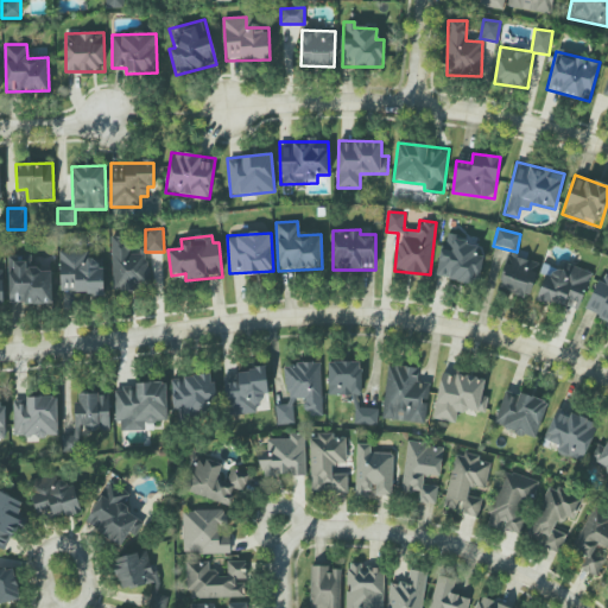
[(437,278),(477,285),(482,257),(474,255),(476,241),(444,235),(437,278)]
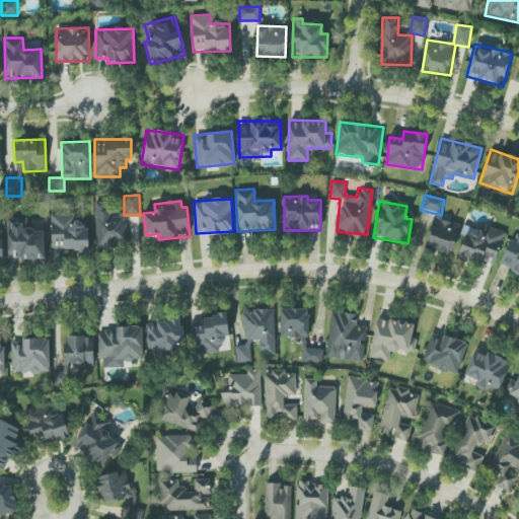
[(118,248),(118,242),(126,241),(126,217),(108,217),(108,202),(95,202),(96,248),(118,248)]
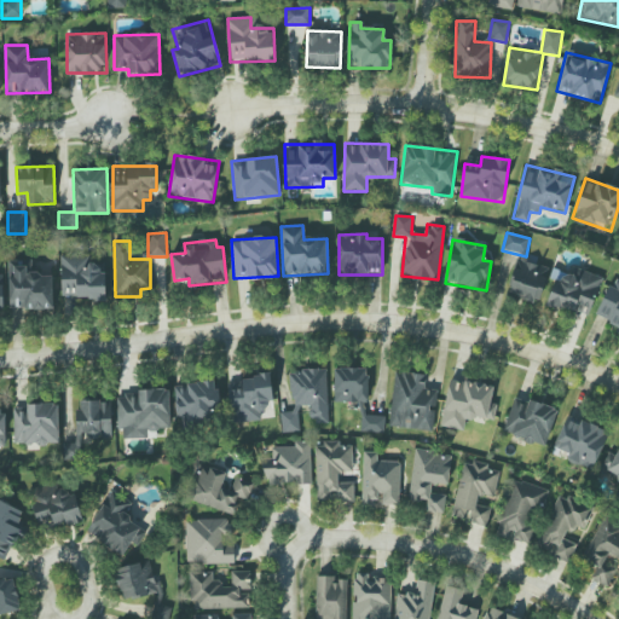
[(103,299),(104,265),(84,265),(84,258),(62,256),(61,298),(103,299)]
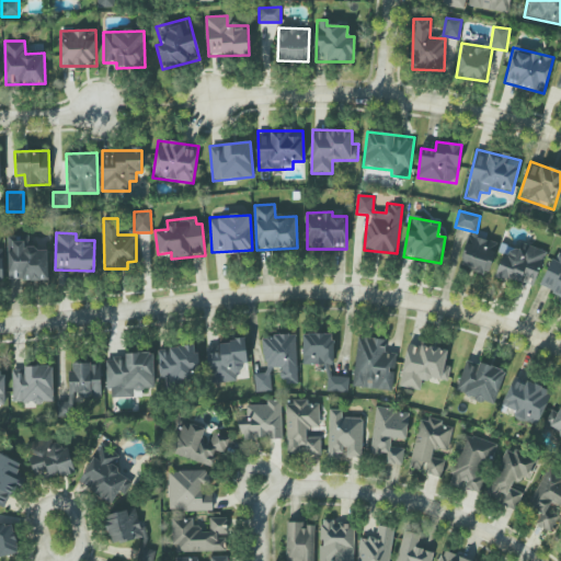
[(48,279),(47,250),(31,250),(31,236),(8,236),(8,281),(48,279)]
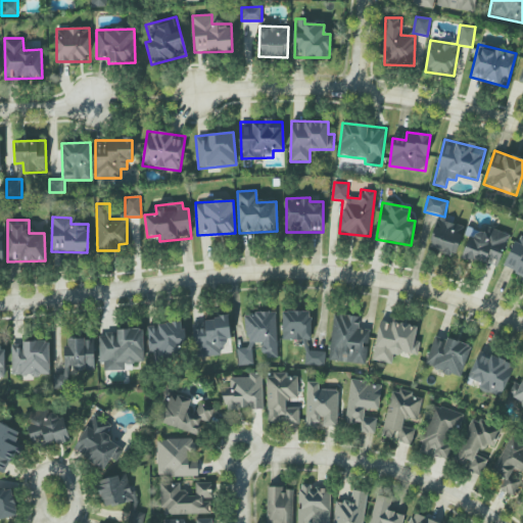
[(430,250),(458,254),(462,224),(435,221),(430,250)]
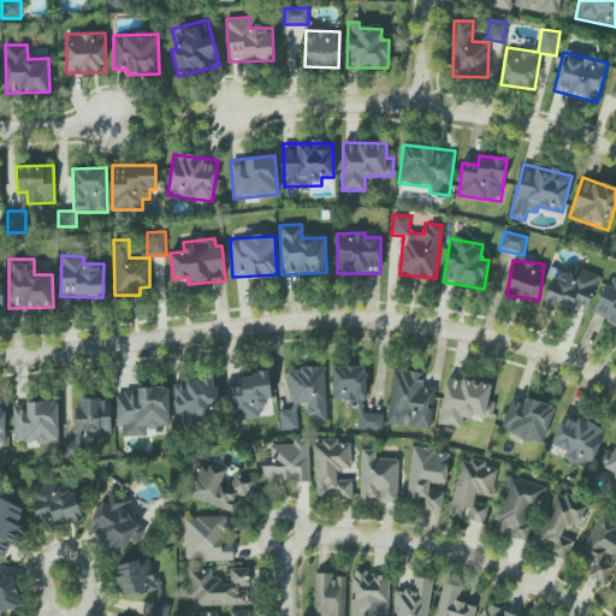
[(543,302),(586,315),(598,276),(573,267),(570,274),(552,268),(543,302)]
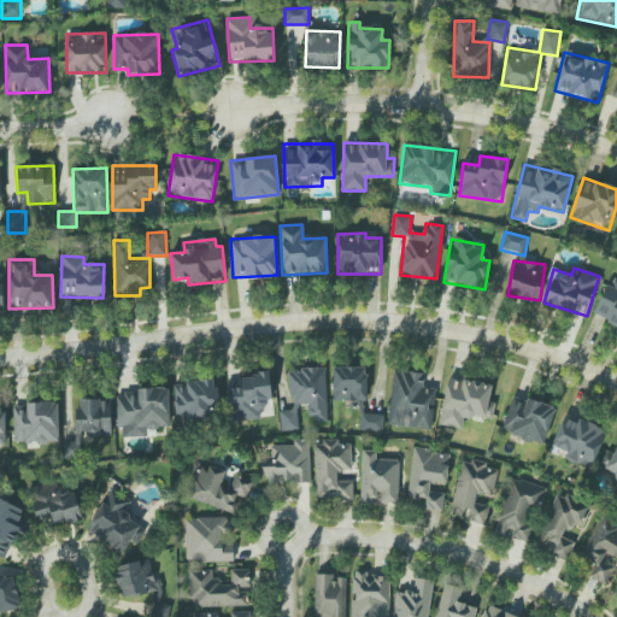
[(592,317),(616,328),(616,280),(615,278),(611,287),(606,285),(592,317)]
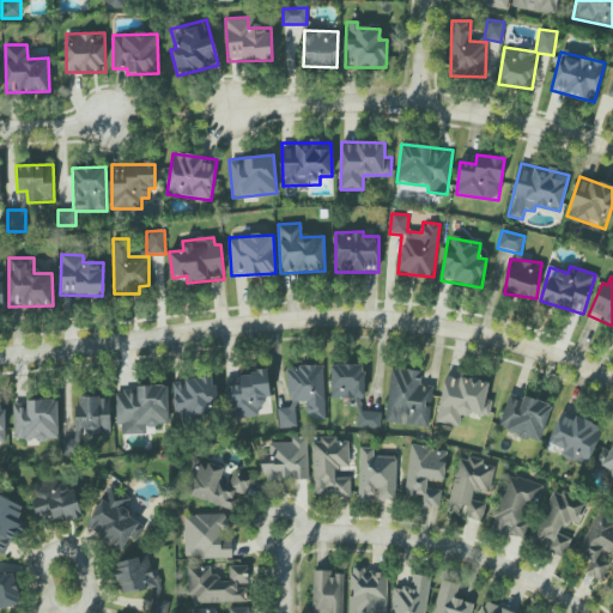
[(357,428),(381,429),(381,412),(363,411),(364,365),(331,364),(331,399),(357,399),(357,428)]
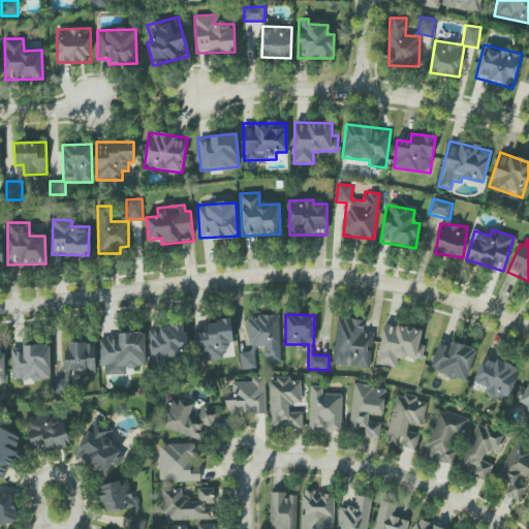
[(279,316),(248,316),(249,352),(241,352),(241,369),(256,369),(255,347),(265,347),(266,362),(280,361),(279,316)]
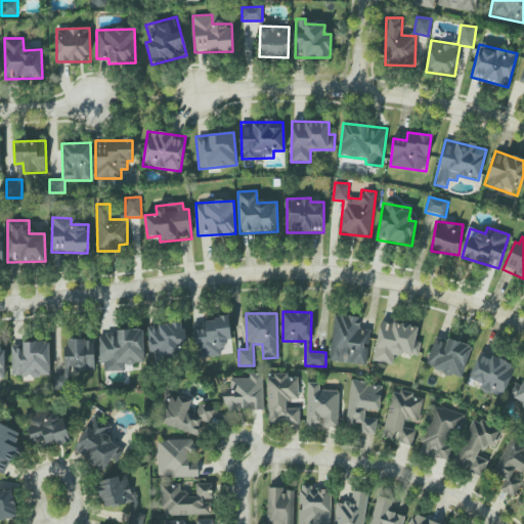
[(365,365),(370,331),(359,329),(360,317),(335,314),(329,360),(365,365)]
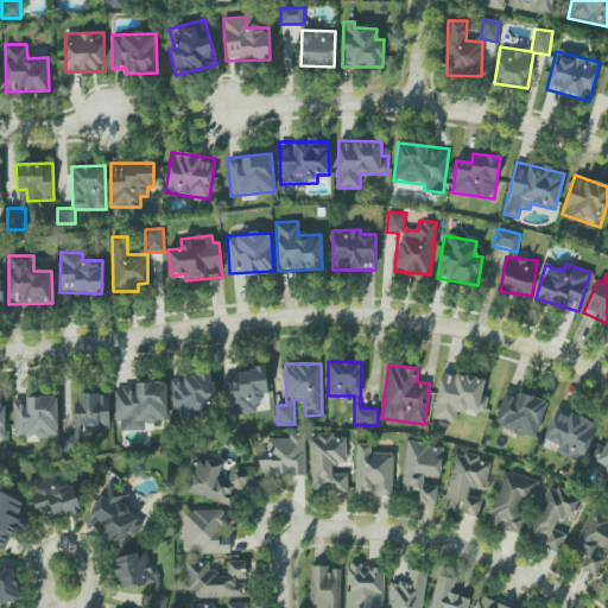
[(227,416),(260,412),(258,394),(268,394),(266,368),(223,373),(227,416)]
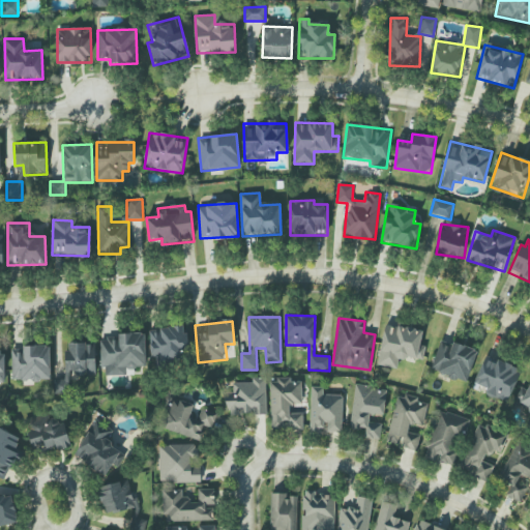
[(422,331),(384,324),(377,365),(396,369),(399,356),(422,360),(425,347),(419,346),(422,331)]
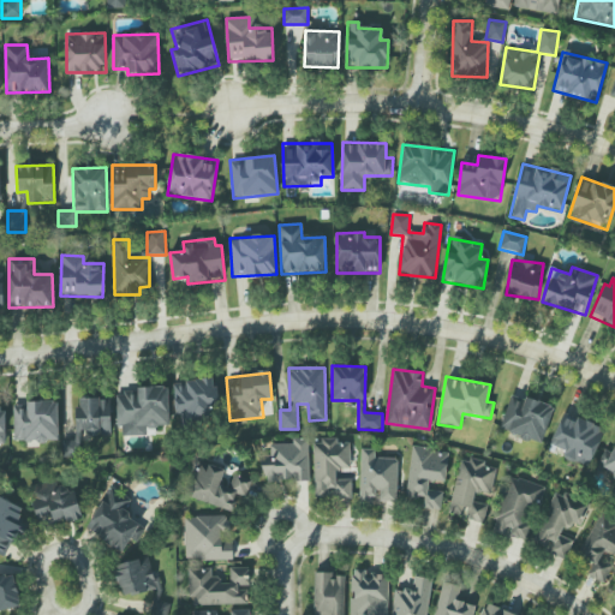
[(218,407),(215,378),(173,381),(177,424),(214,422),(213,407),(218,407)]
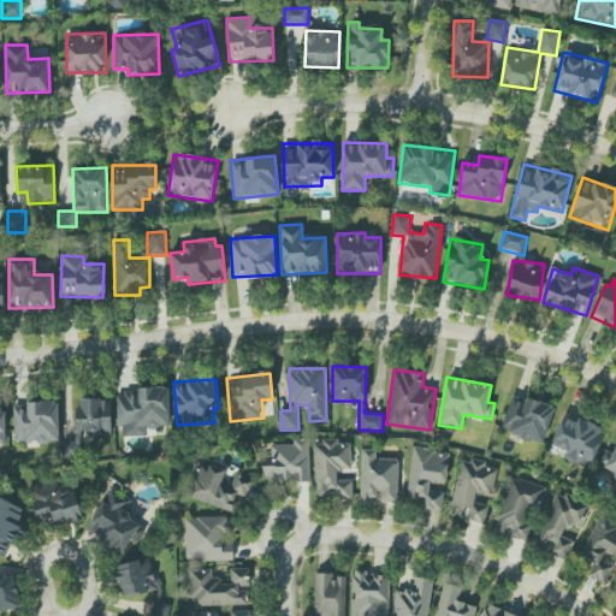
[(118,390),(119,437),(147,436),(146,428),(170,427),(169,389),(118,390)]
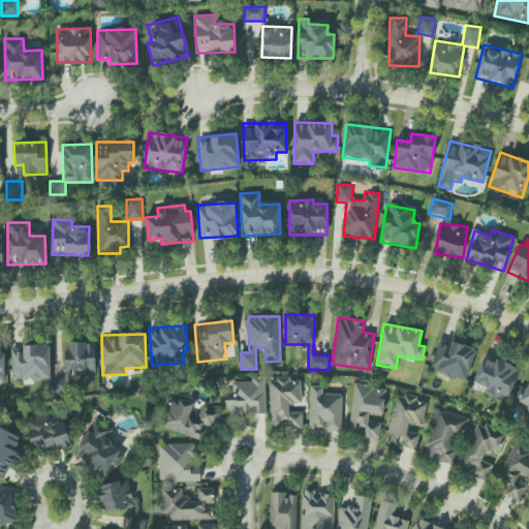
[(429,370),(466,381),(476,350),(439,338),(429,370)]
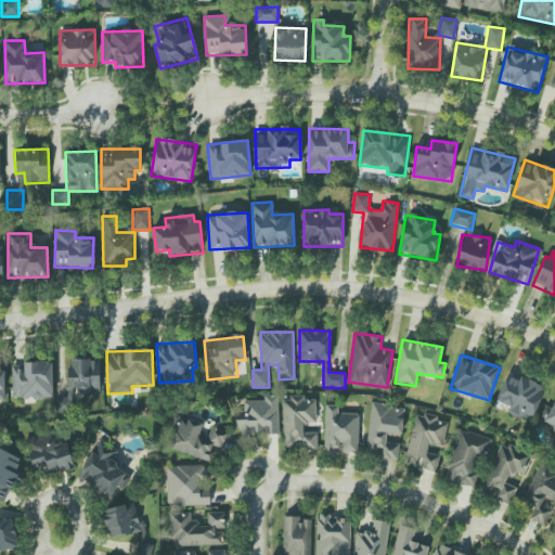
[(100,392),(99,359),(69,360),(69,394),(100,392)]
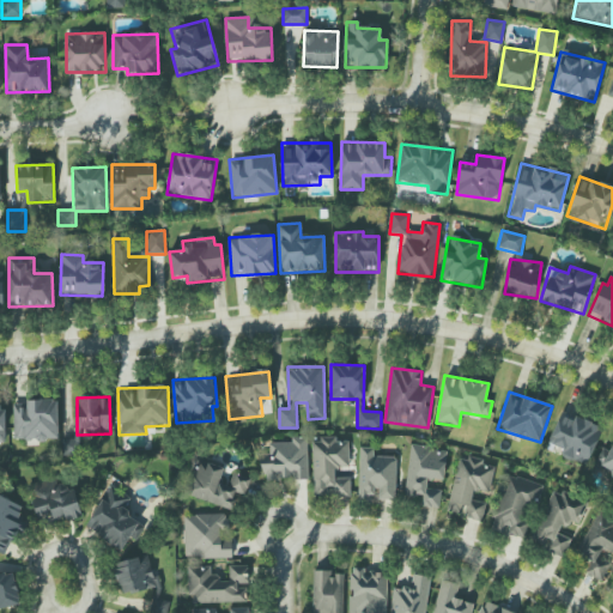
[(14,441),(59,438),(58,400),(12,401),(14,441)]
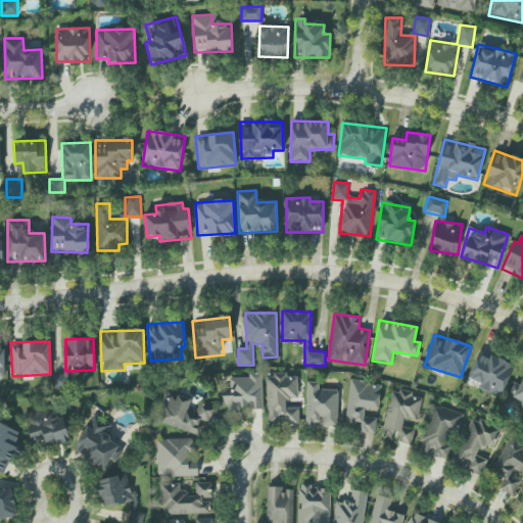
[(467,377),(480,383),(478,388),(500,397),(514,366),(479,349),(467,377)]
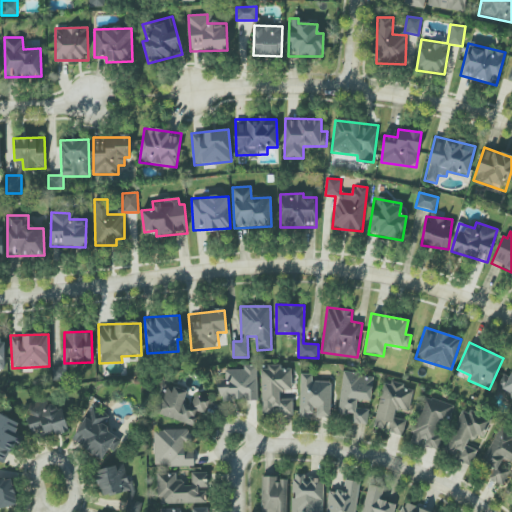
[(257,400),(257,365),(243,365),(243,370),(225,370),(225,380),(218,380),(218,400),(257,400)]
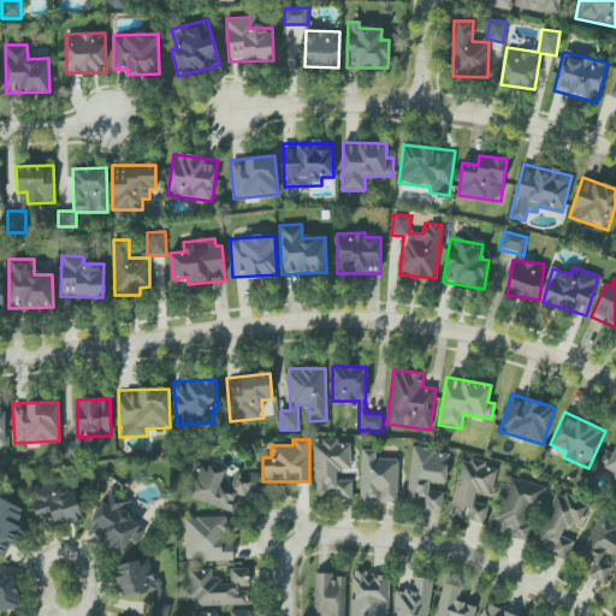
[(314,498),(351,498),(351,479),(337,479),(337,469),(350,469),(350,443),(338,443),(338,440),(314,440),(314,498)]
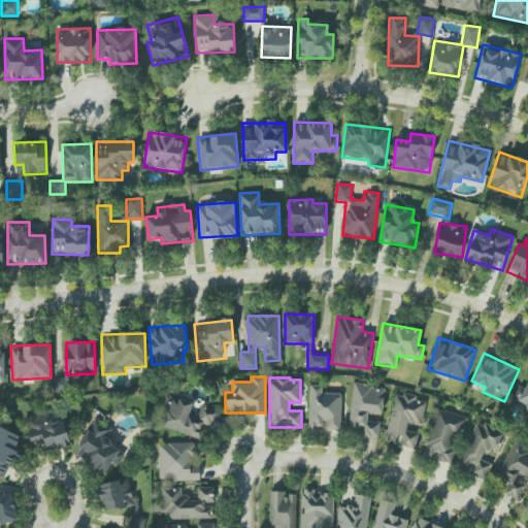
[(527,419),(527,382),(518,401),(527,406),(527,407),(523,417),(527,419)]
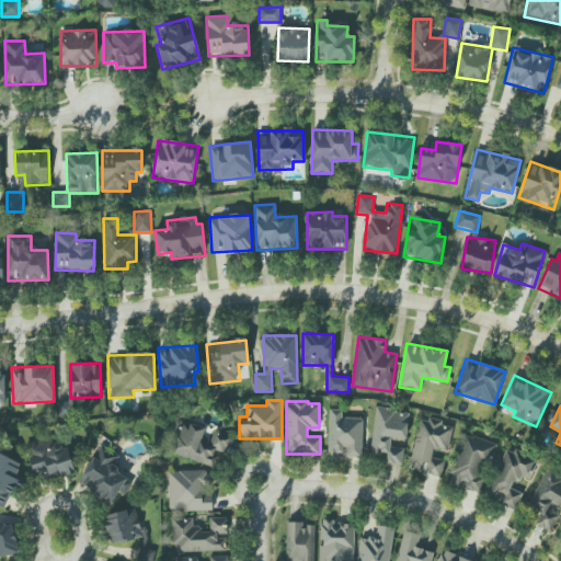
[(407,439),(409,411),(375,408),(369,460),(402,464),(404,448),(390,447),(391,437),(407,439)]
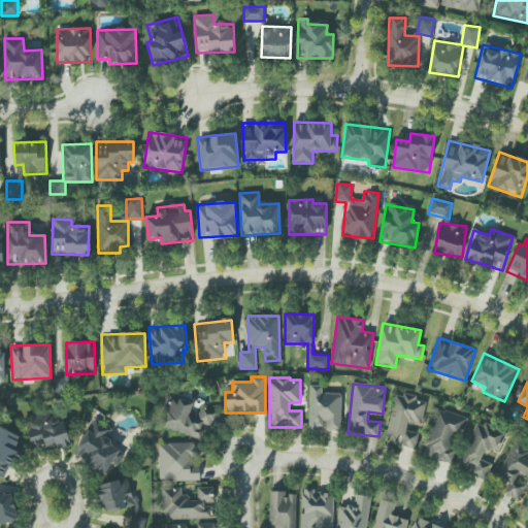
[(340,430),(341,393),(322,393),(322,386),(309,385),(309,426),(325,427),(324,430),(340,430)]
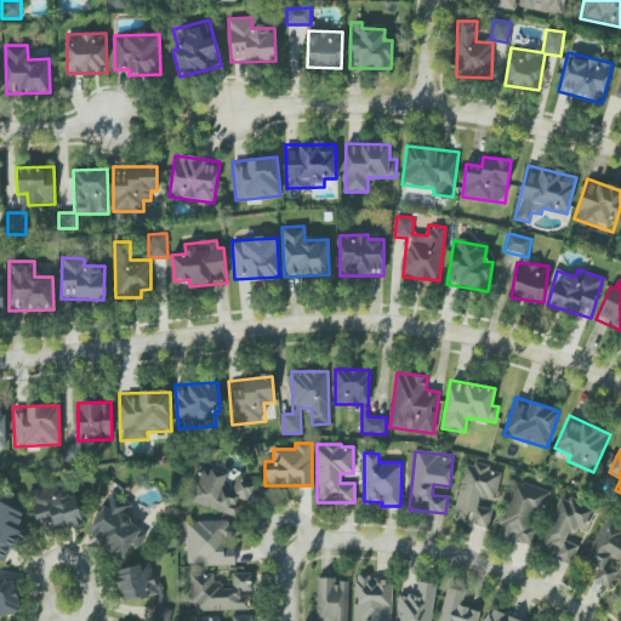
[(465,462),(453,520),(488,528),(491,508),(480,506),(482,495),(496,497),(501,472),(490,471),(490,467),(465,462)]
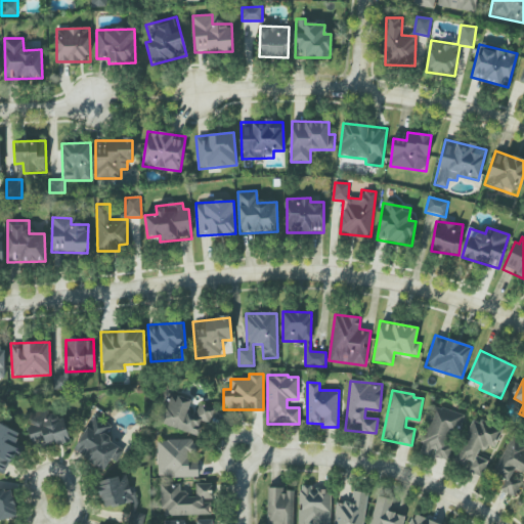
[(199,435),(203,423),(210,425),(215,408),(200,404),(195,416),(187,413),(191,399),(167,392),(158,424),(199,435)]
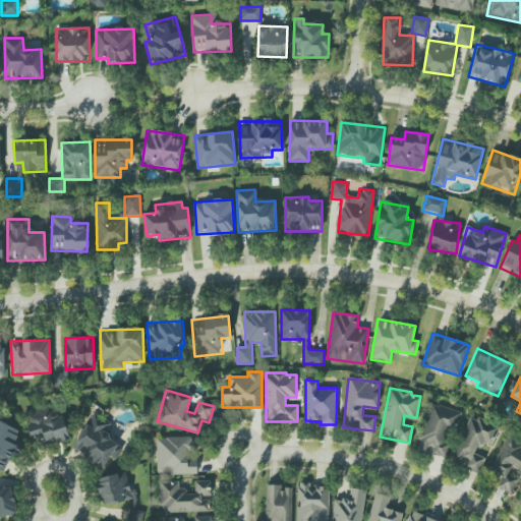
[(460,411),(431,403),(417,450),(446,459),(451,440),(452,441),(460,411)]
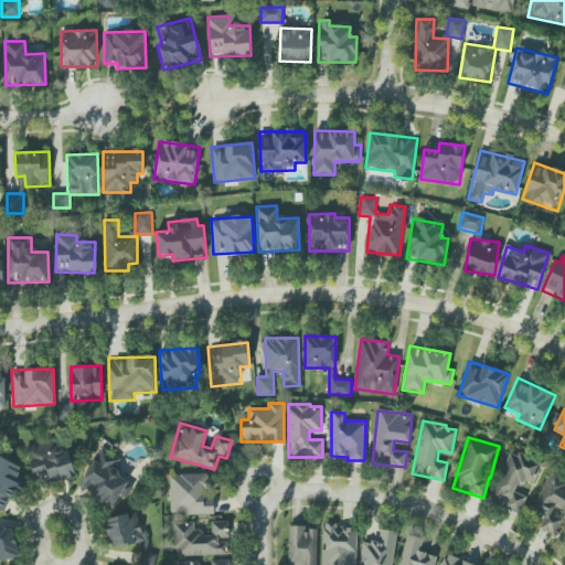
[(67,446),(52,450),(49,440),(25,447),(35,481),(48,477),(49,482),(76,476),(67,446)]
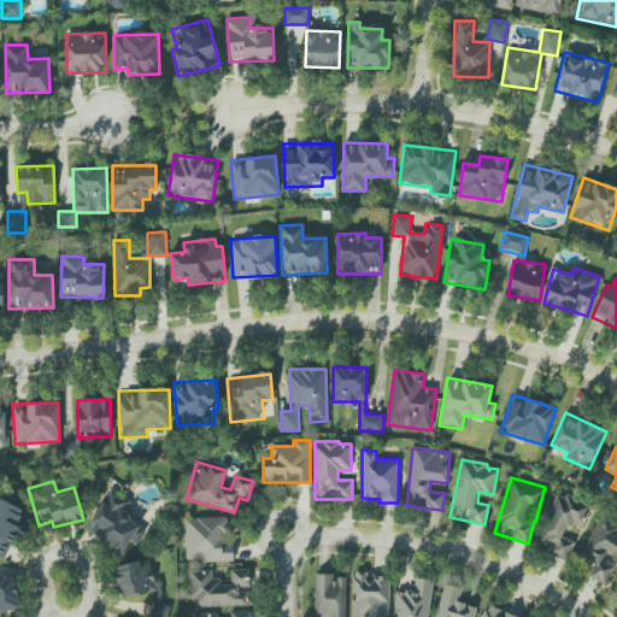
[(124,554),(130,541),(137,545),(146,527),(123,516),(130,500),(109,489),(86,535),(124,554)]
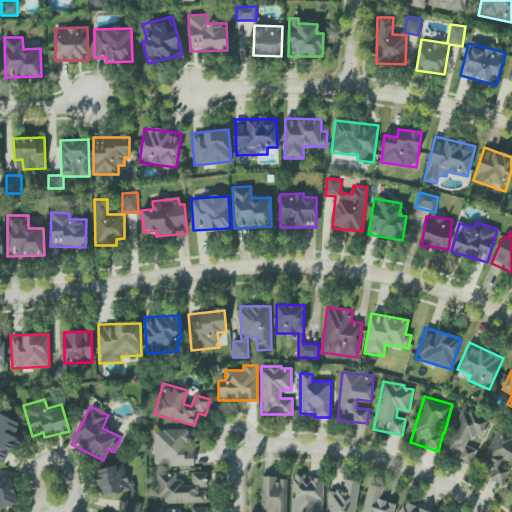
[(444,454),(471,463),(476,449),(466,446),(470,435),(483,440),(490,419),(460,409),(444,454)]
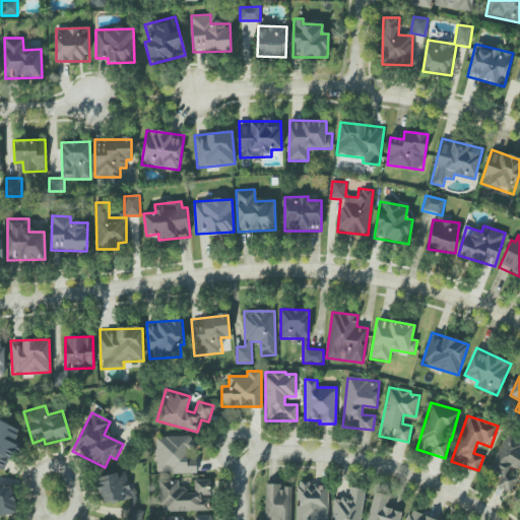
[(0,468),(6,471),(20,441),(16,438),(20,430),(0,419),(0,468)]
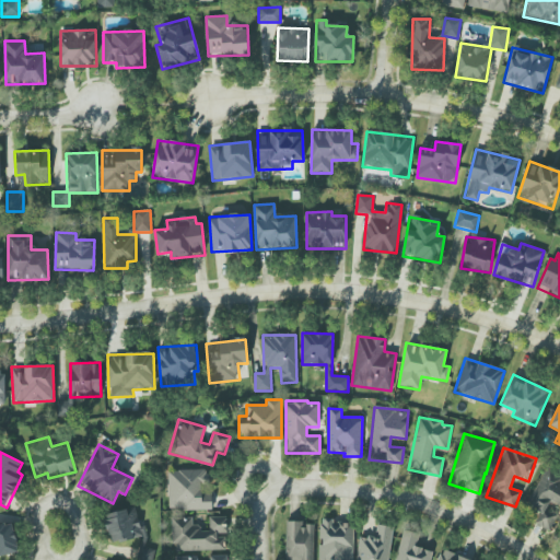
[(535,523),(549,531),(557,515),(546,510),(550,501),(559,505),(559,474),(546,467),(526,506),(539,513),(535,523)]
